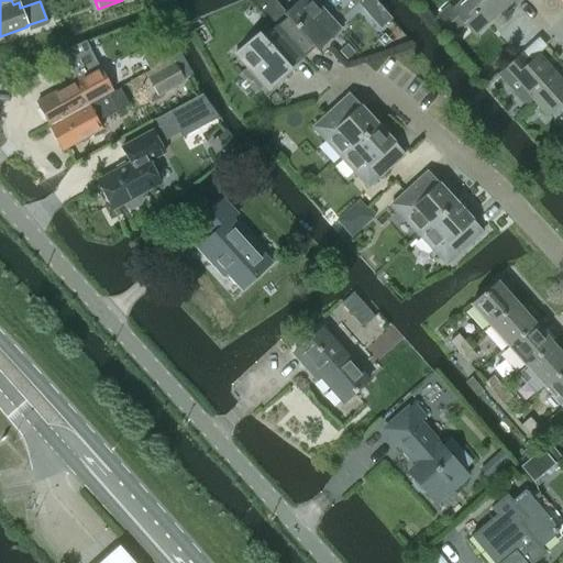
[(284,14),(273,25),(301,57),(313,46),(316,50),(340,28),(315,0),(295,0),(283,12),(284,14)]
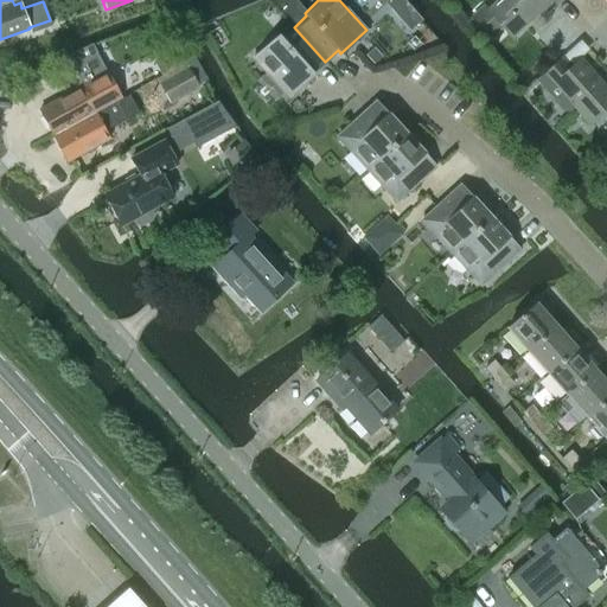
[(484,5),(472,17),(491,38),(503,29),(511,38),(551,1),(555,5),(560,0),(497,0),(487,10),(484,5)]
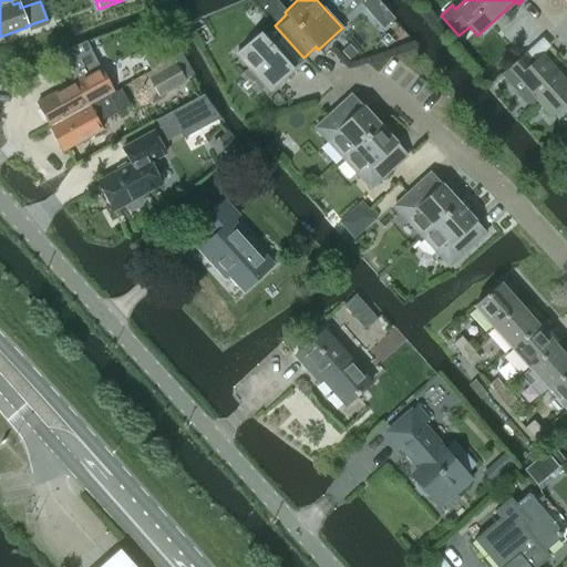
[(269,89),(303,58),(275,26),(264,35),(259,30),(235,52),(269,89)]
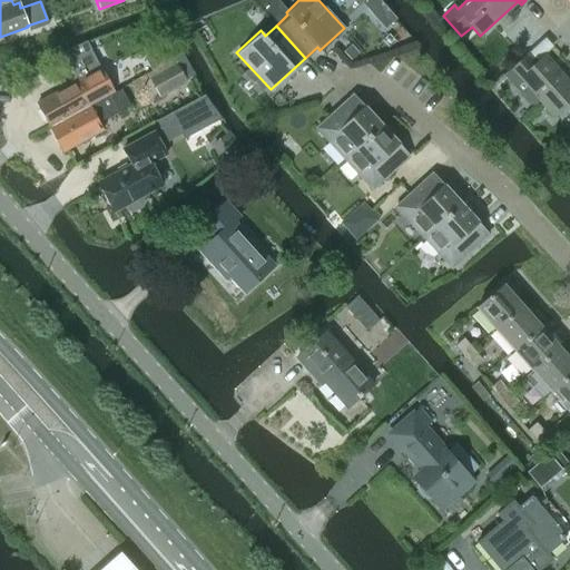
[(167,31),(145,43),(149,51),(158,68),(174,60),(180,57),(182,56),(167,31)]
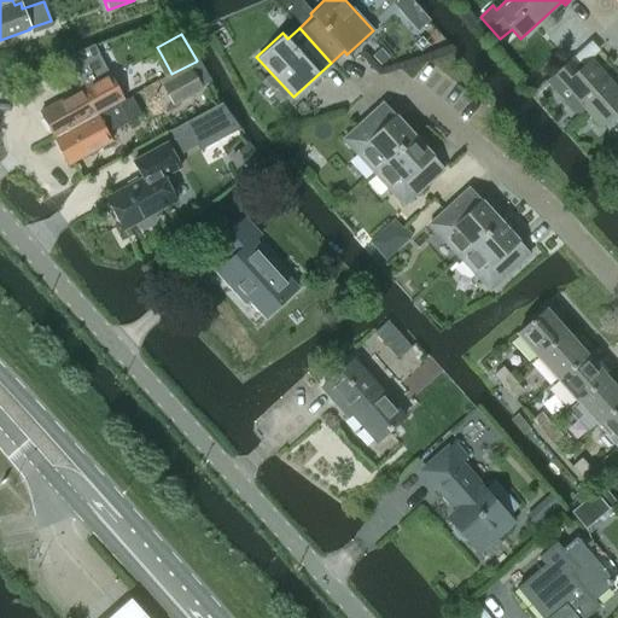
[(41,112),(56,139),(97,116),(122,101),(106,73),(97,53),(73,66),(83,88),(41,112)]
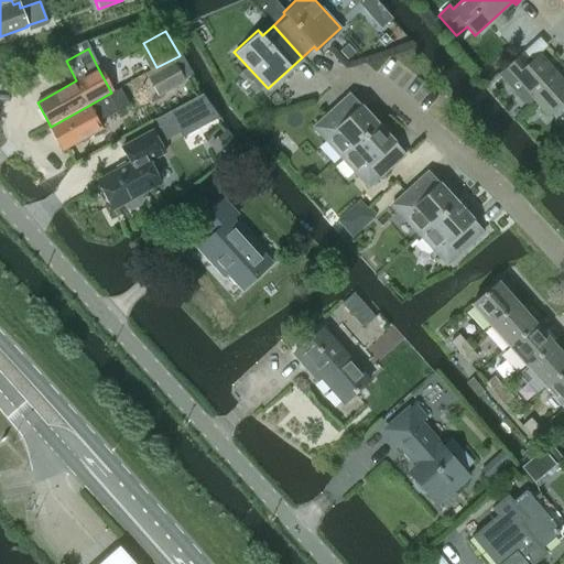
[(496,74),(513,93),(522,102),(528,102),(532,99),(548,115),(563,99),(563,83),(539,54),(530,62),(521,52),(496,74)]
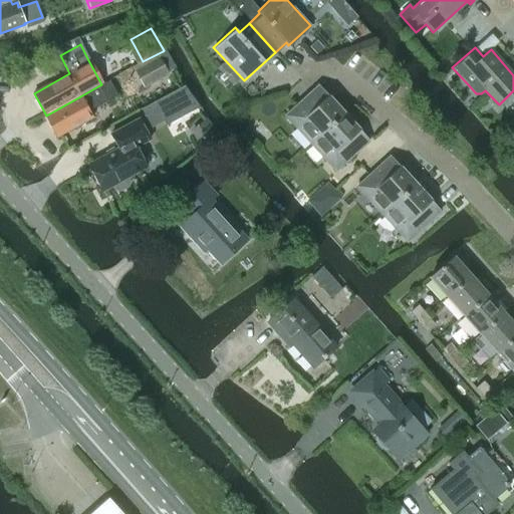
[(144,62),(133,69),(143,88),(145,87),(169,75),(160,59),(157,54),(143,61),(144,62)]
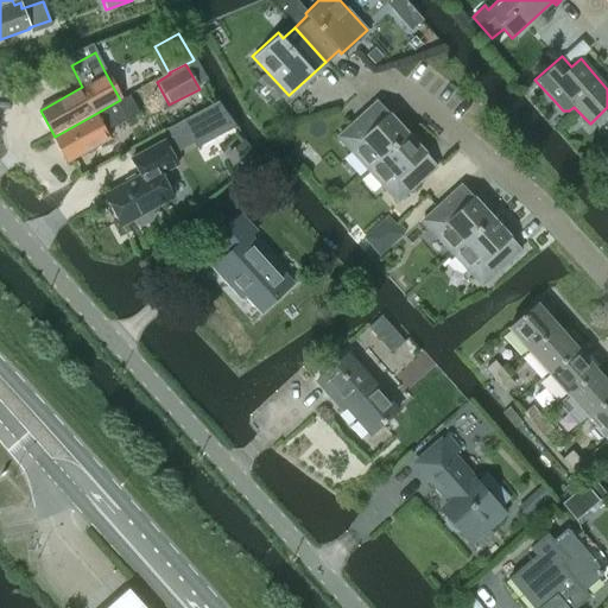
[(95,114),(55,137),(69,162),(109,138),(107,132),(140,115),(130,94),(120,100),(95,114)]
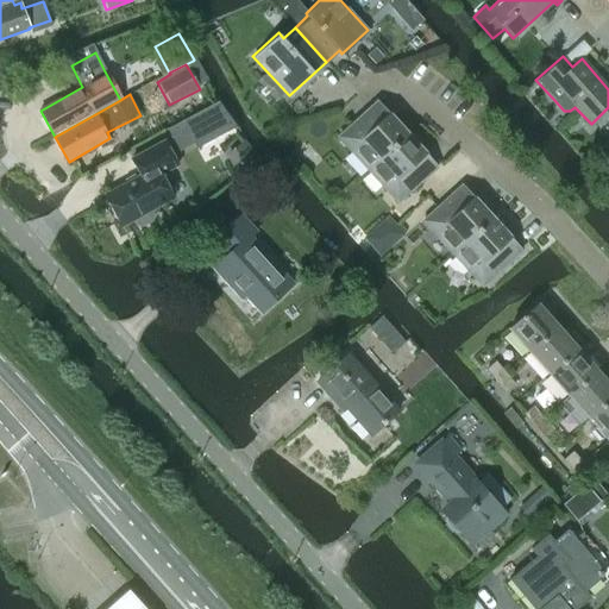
[(337,136),(366,168),(407,132),(377,100),(337,136)]
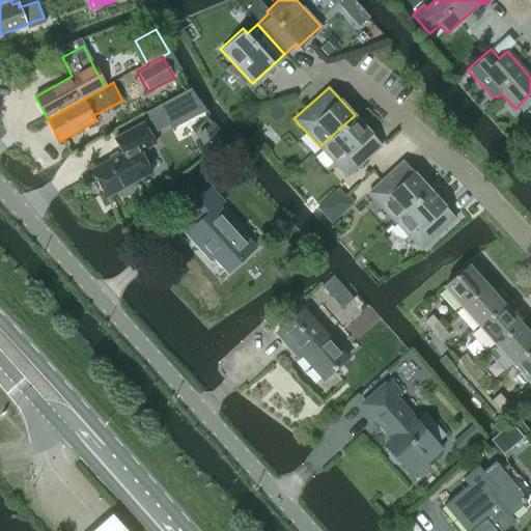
[(182,98),(177,103),(178,110),(183,114),(189,115),(195,111),(196,105),(194,99),(188,95),(182,98)]
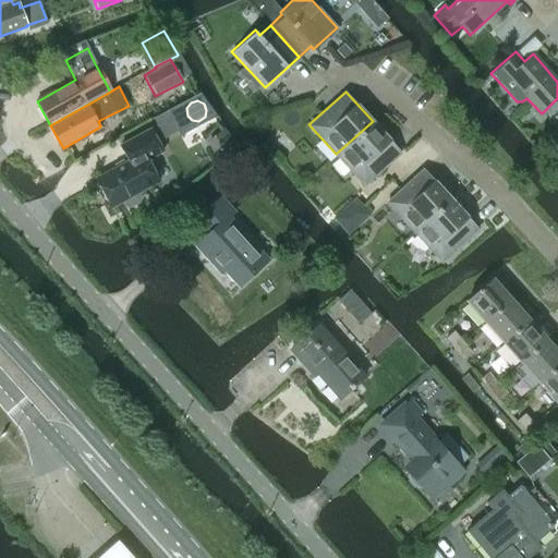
[(373,121),(336,154),(363,184),(400,152),(373,121)]
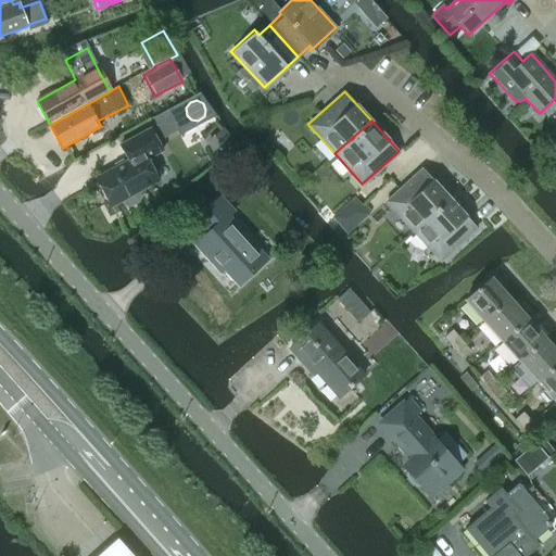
[(111,207),(122,201),(124,205),(128,206),(139,201),(140,197),(138,192),(159,181),(143,153),(159,146),(150,129),(123,143),(131,159),(96,178),(111,207)]
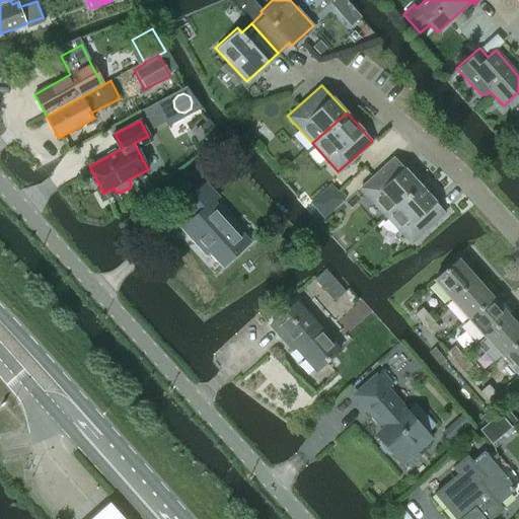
[(360,188),(384,215),(419,184),(393,156),(360,188)]
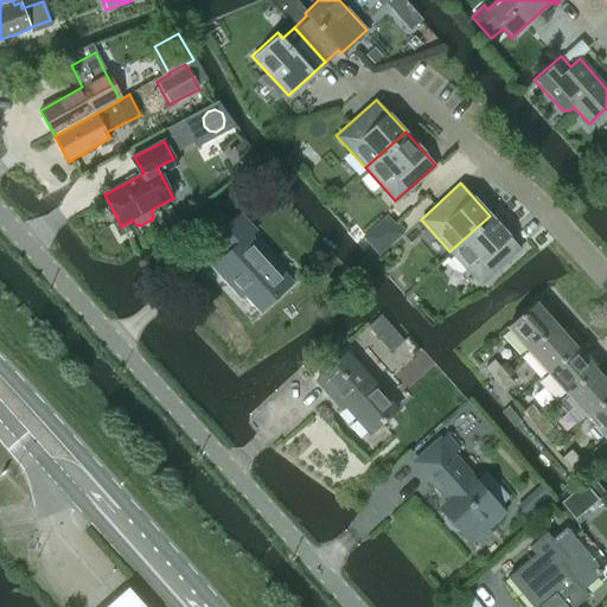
[(228,254),(213,267),(230,286),(235,281),(260,308),(291,281),(249,235),(254,230),(240,215),(213,238),(228,254)]
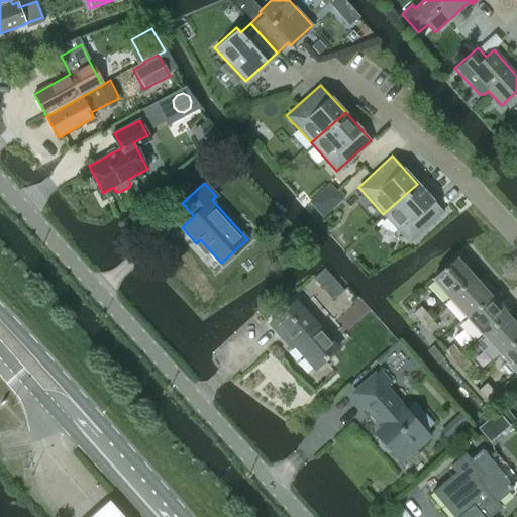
[(417,184),(383,214),(409,242),(442,211),(417,184)]
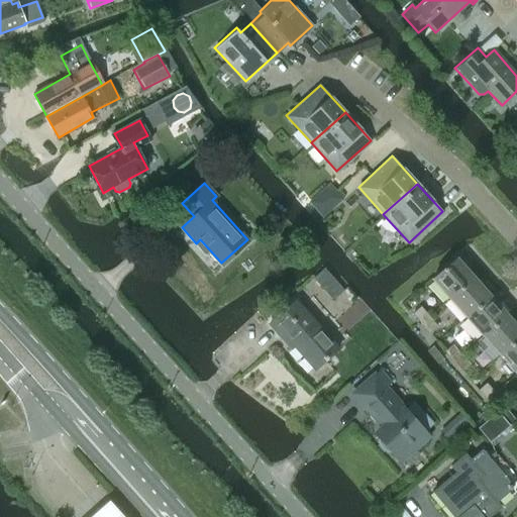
[(432,279),(449,298),(474,277),(456,257),(432,279)]
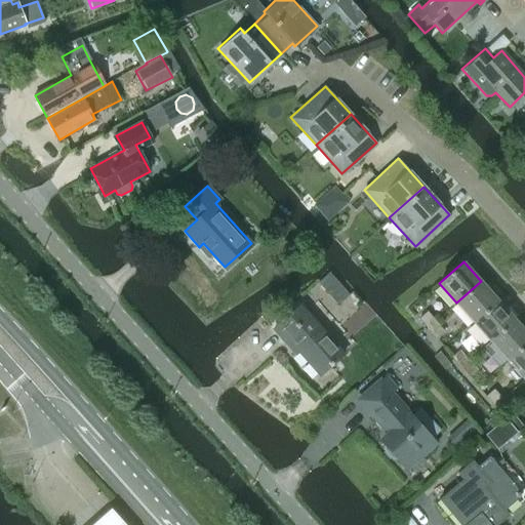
[(481,281),(456,303),(473,322),(497,300),(481,281)]
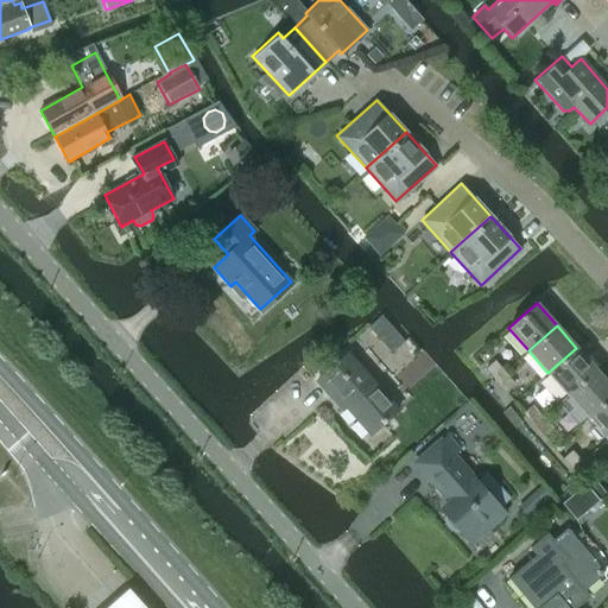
[(576,348),(548,373),(568,394),(596,369),(576,348)]
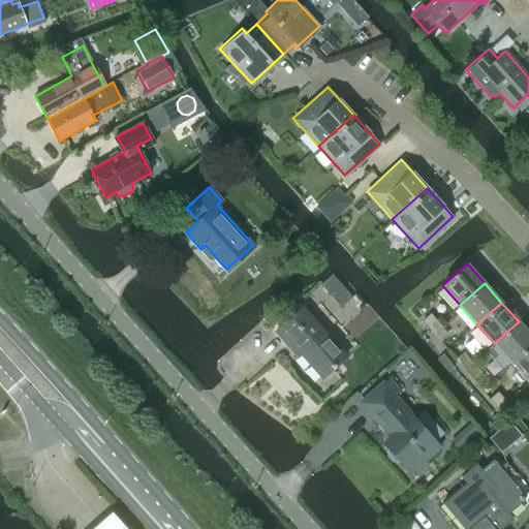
[(324,383),(349,362),(301,307),(273,332),(285,347),(289,344),(324,383)]
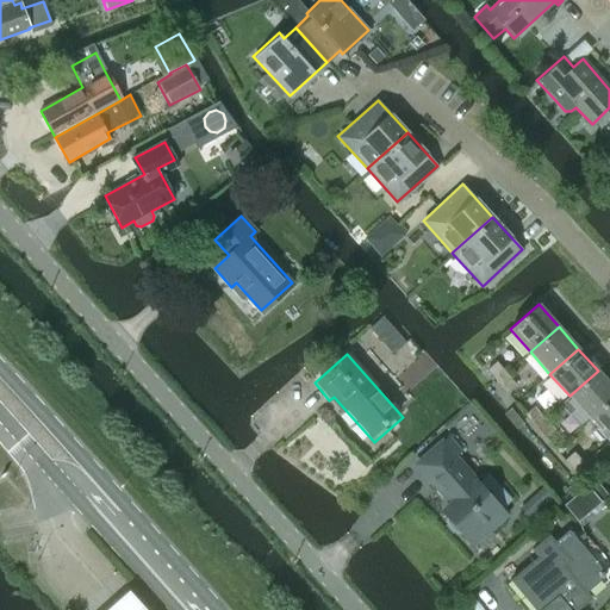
[(486,371),(496,381),(505,373),(497,361),(486,371)]
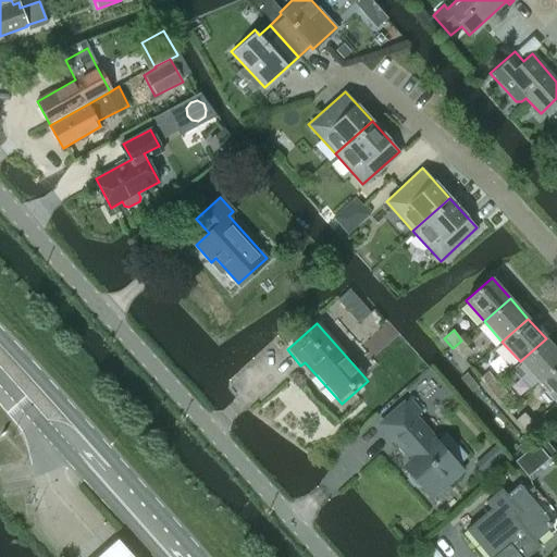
[(556,351),(546,338),(520,361),(537,382),(556,363),(556,351)]
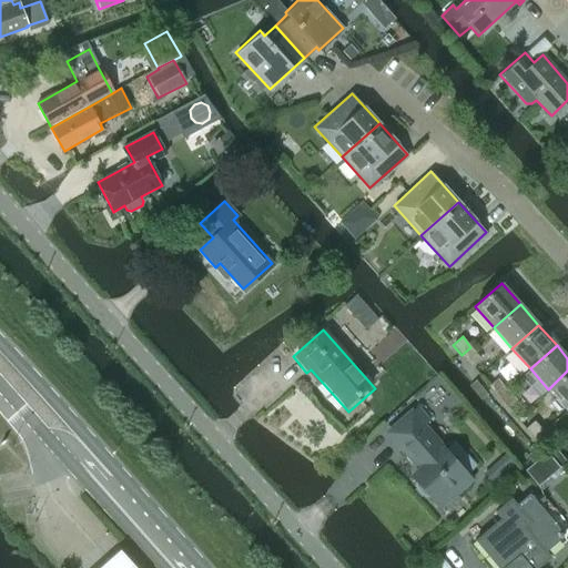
[(480,358),(470,347),(462,355),(472,366),(480,358)]
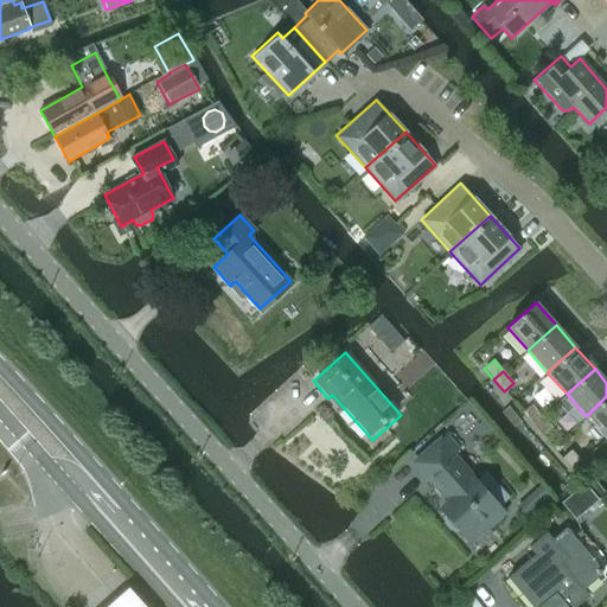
[(606,396),(586,416),(606,439),(606,438),(606,396)]
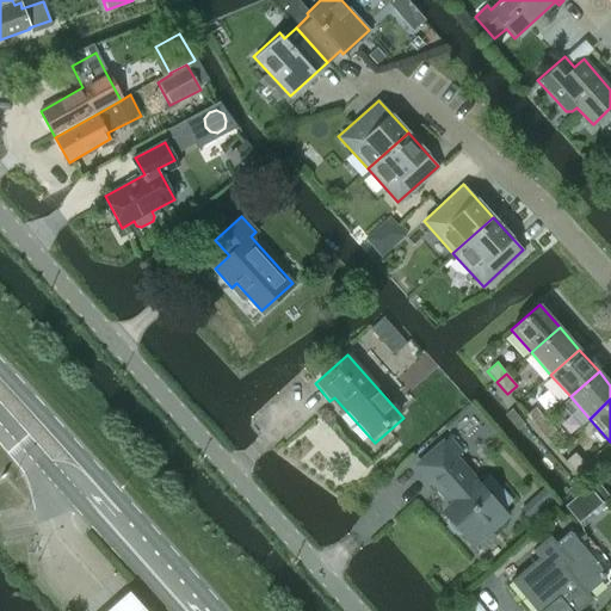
[(525,417),(536,427),(545,419),(536,407),(525,417)]
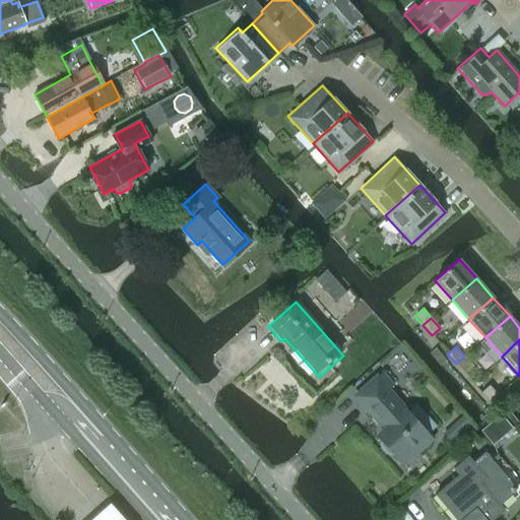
[(464,356),(456,364),(464,374),(473,366),(464,356)]
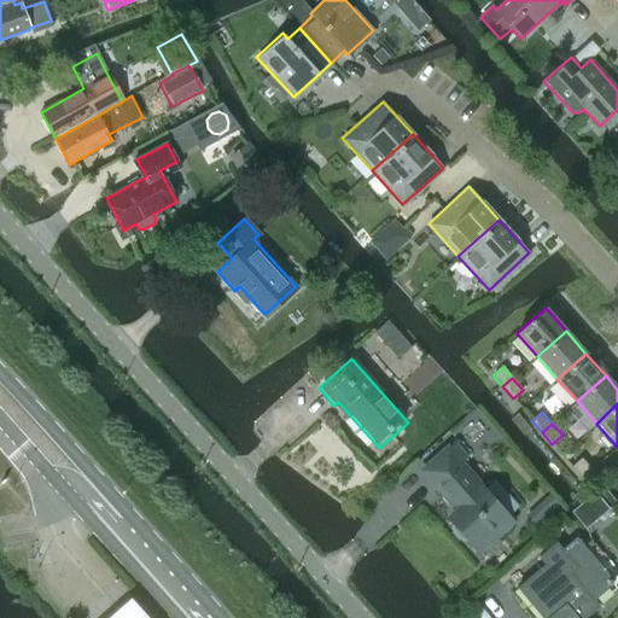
[(452,443),(420,471),(456,511),(447,519),(452,524),(452,530),(460,540),(466,540),(478,552),(511,522),(506,516),(516,506),(491,481),(482,490),(458,464),(465,458),(452,443)]
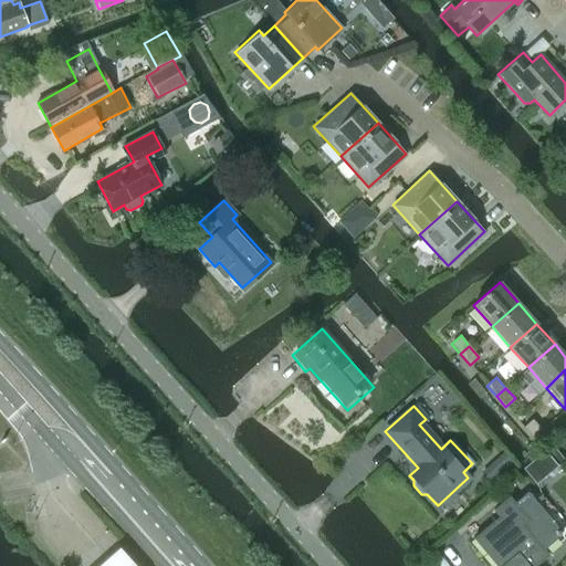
[(533,438),(542,430),(533,419),(524,427),(533,438)]
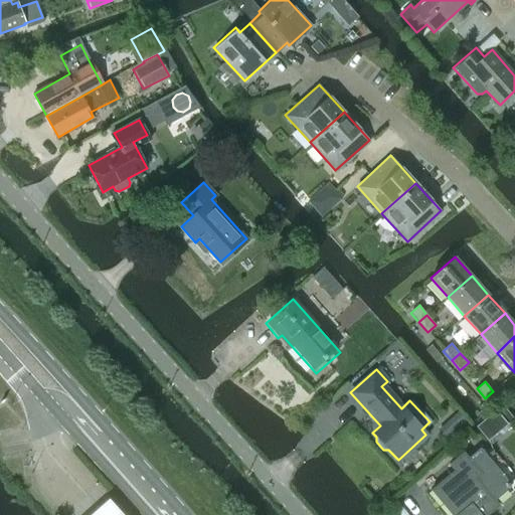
[(496,409),(476,426),(488,442),(508,424),(496,409)]
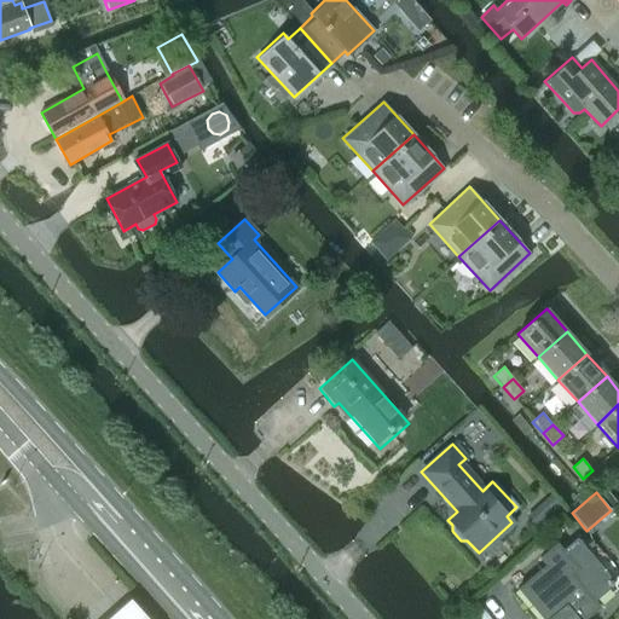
[(542,501),(526,516),(539,530),(555,515),(542,501)]
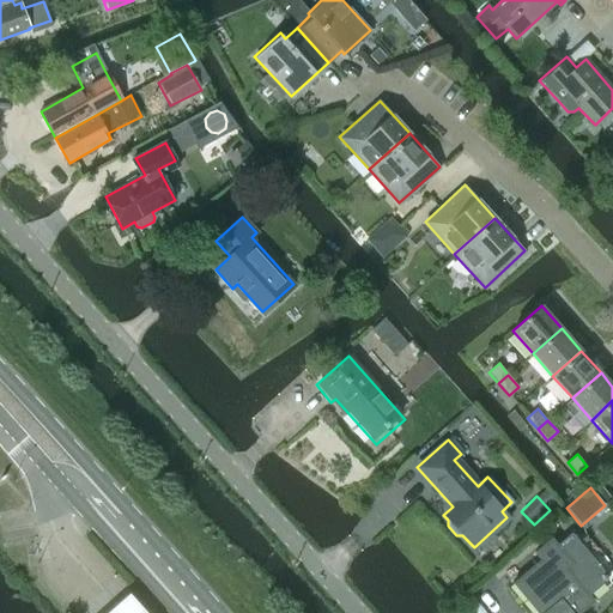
[(540,559),(513,583),(539,612),(577,612),(594,600),(590,595),(606,581),(607,576),(571,533),(557,545),(551,536),(534,551),(540,559)]
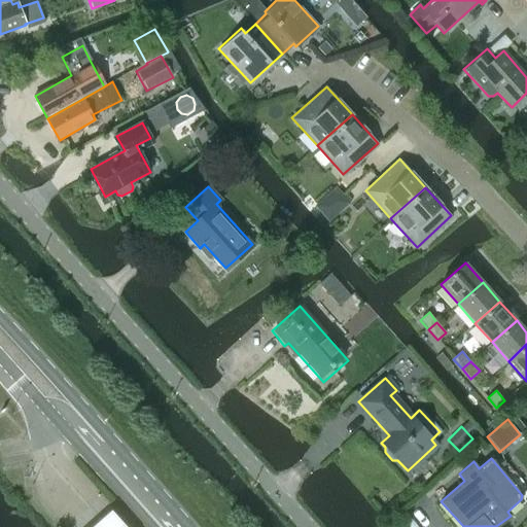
[(89,526),(127,526),(110,508),(89,526)]
